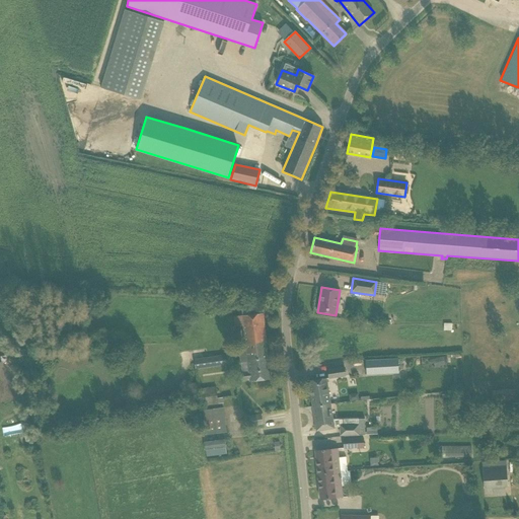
[(240,371),(240,380),(248,380),(249,382),(271,379),(263,313),(241,315),(245,349),(238,350),(241,371),(240,371)]
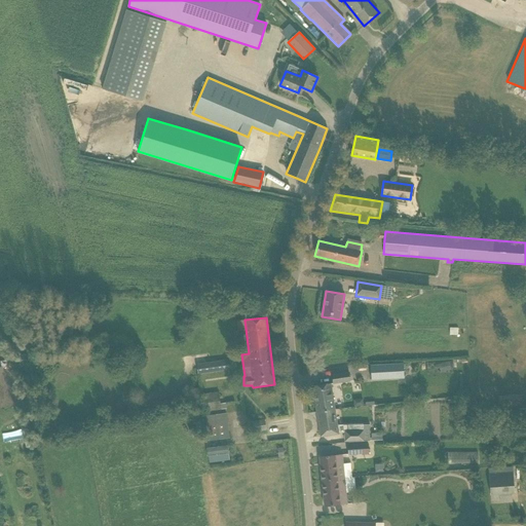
[(209,366),(199,368),(199,373),(233,369),(231,360),(209,362),(209,366)]
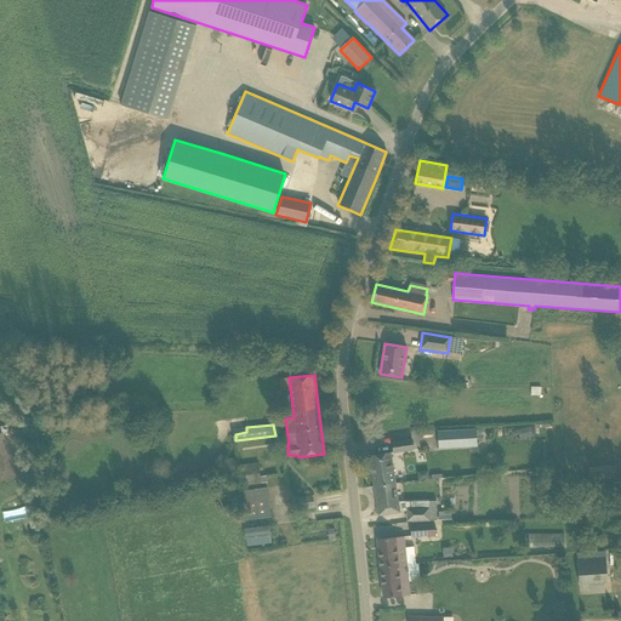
[(529,427),(518,429),(520,439),(531,436),(529,427)]
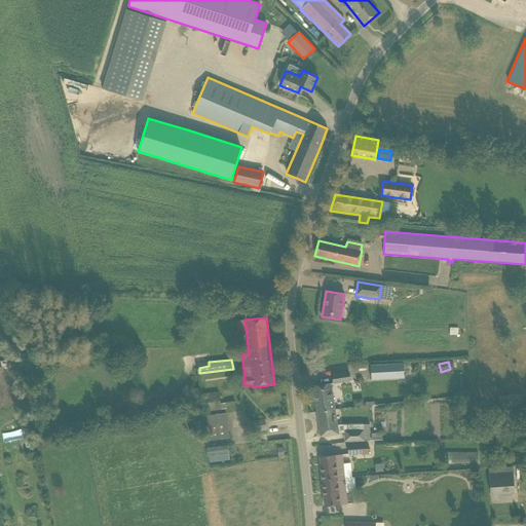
[(403,363),(371,365),(372,380),(404,378),(403,363)]
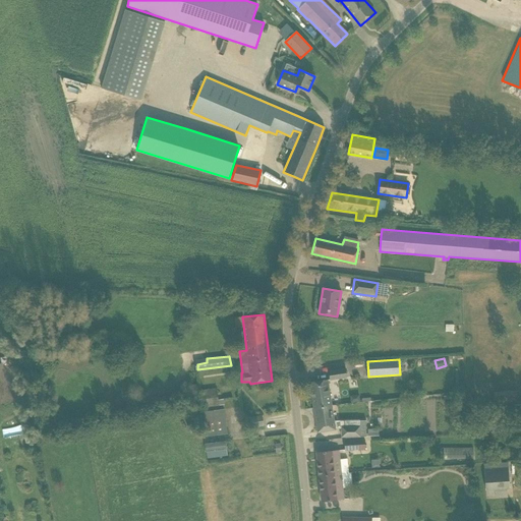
[(329,370),(330,380),(347,378),(346,367),(329,370)]
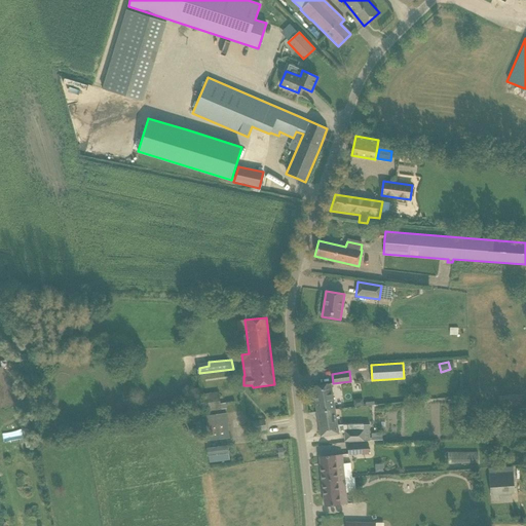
[(344,442),(348,442),(367,440),(370,440),(369,424),(363,424),(363,423),(338,424),(331,383),(312,386),(321,437),(339,434),(339,433),(344,433),(344,442)]
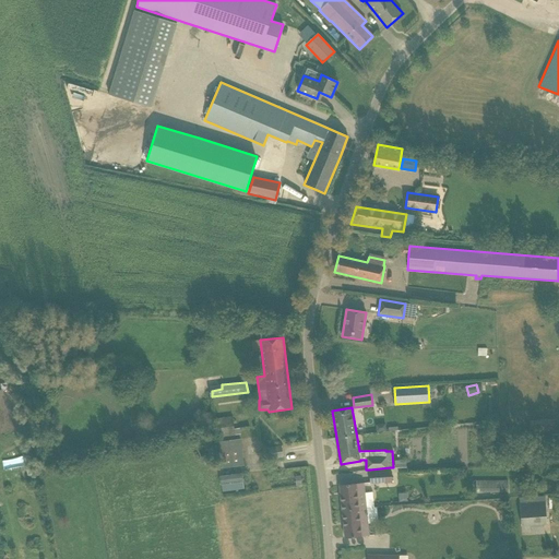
[(215,419),(217,437),(240,435),(240,428),(234,429),(233,416),(215,419)]
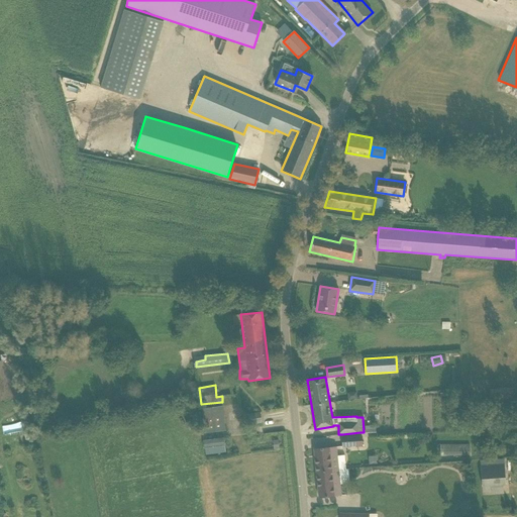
[(498,388),(498,401),(513,400),(513,387),(498,388)]
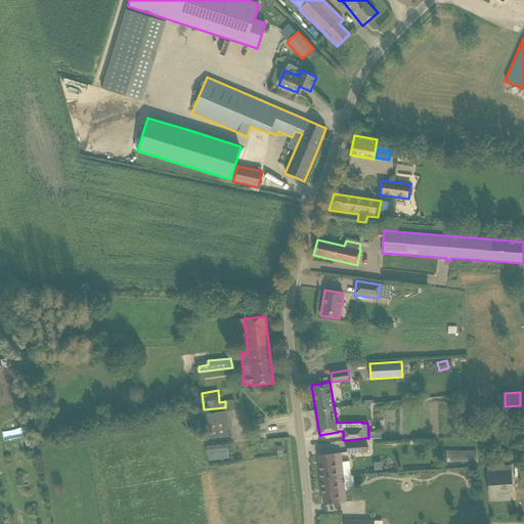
[(205,413),(208,438),(228,436),(226,411),(205,413)]
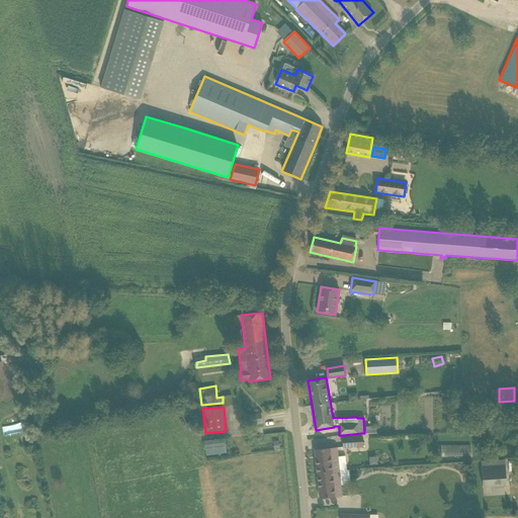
[(249,415),(250,425),(262,423),(261,413),(249,415)]
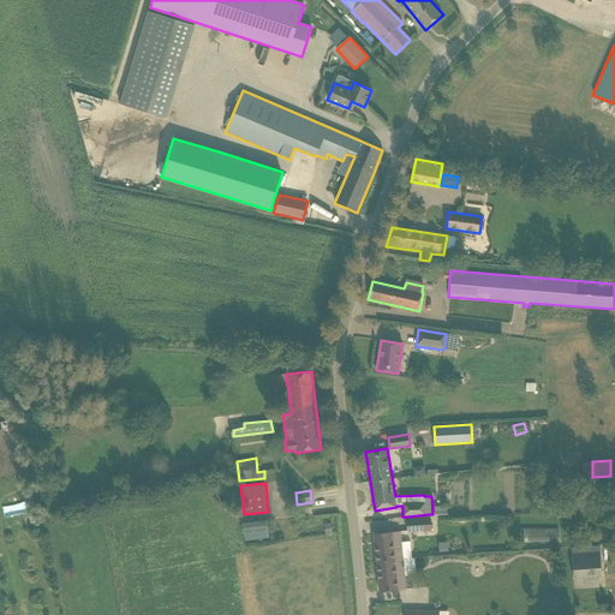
[(573,509),(591,511),(591,496),(573,496),(573,509)]
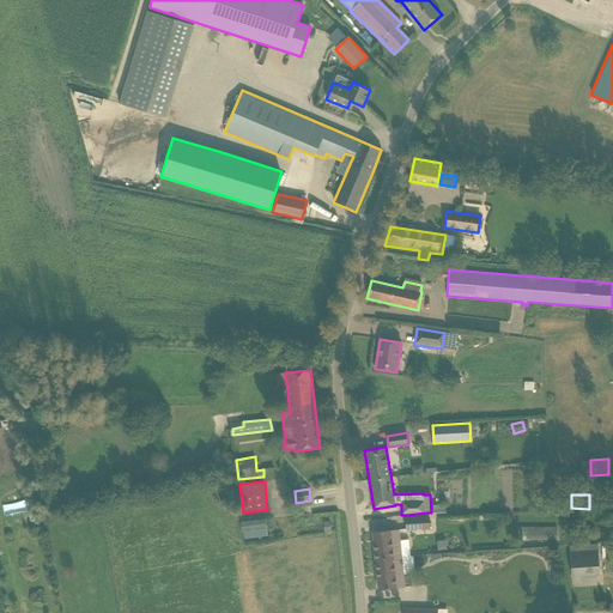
[(428,513),(406,515),(406,517),(405,517),(406,529),(430,528),(429,516),(428,516),(428,513)]
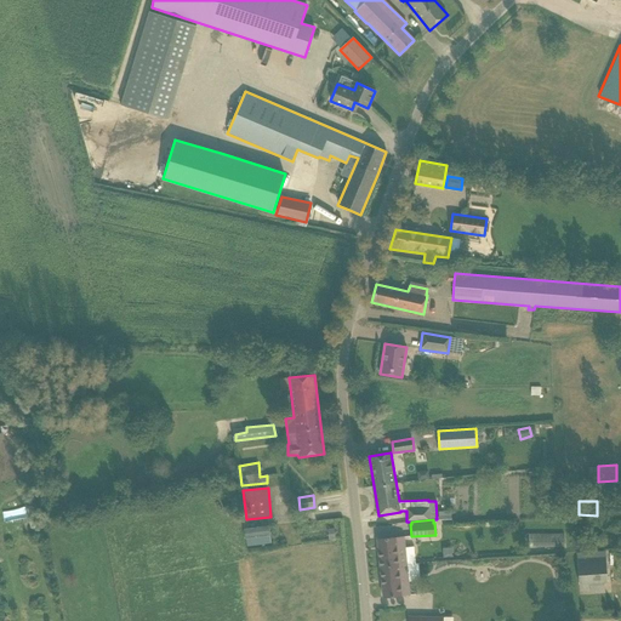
[(275,528),(246,534),(250,552),(278,547),(275,528)]
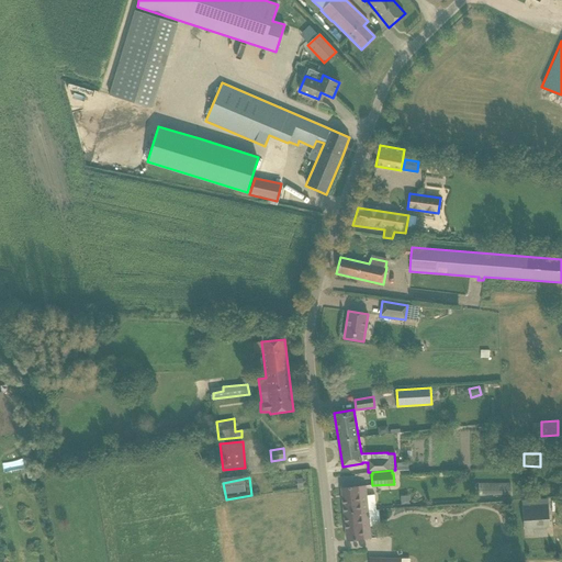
[(478,483),(478,494),(482,495),(509,495),(510,483),(483,483),(478,483)]
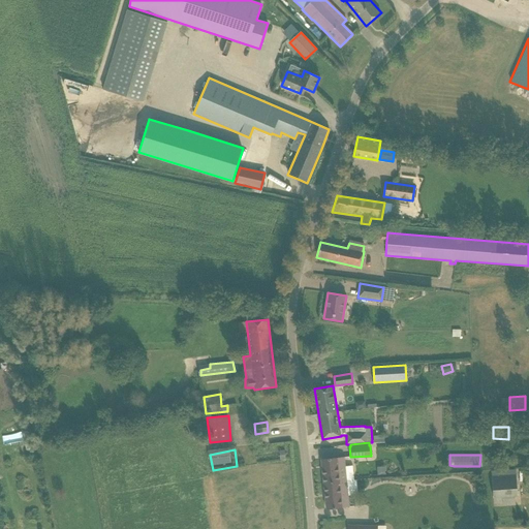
[(327,509),(349,507),(344,457),(321,460),(327,509)]
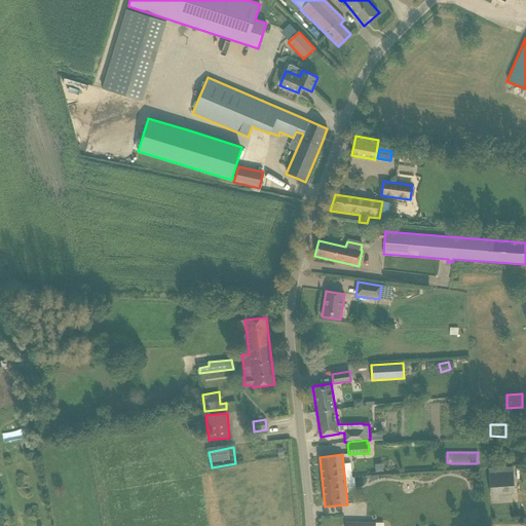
[(491,494),(515,492),(513,467),(489,468),(491,494)]
